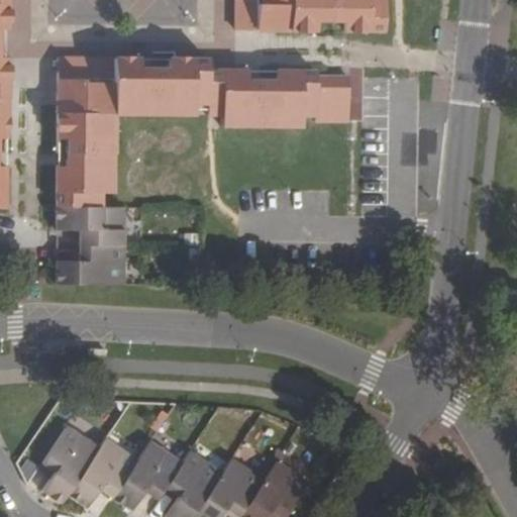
[(234,0),(234,30),(315,31),(315,22),(343,22),(343,31),(384,32),(383,0),(234,0)]
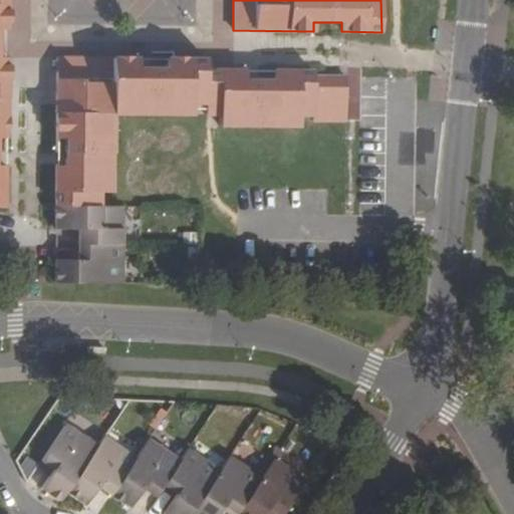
[(137,59),(57,59),(56,139),(66,139),(66,166),(56,167),(56,208),(99,209),(99,193),(110,193),(110,114),(191,114),(191,110),(204,109),(205,71),(205,60),(173,59),(164,59),(165,69),(137,68),(137,59)]
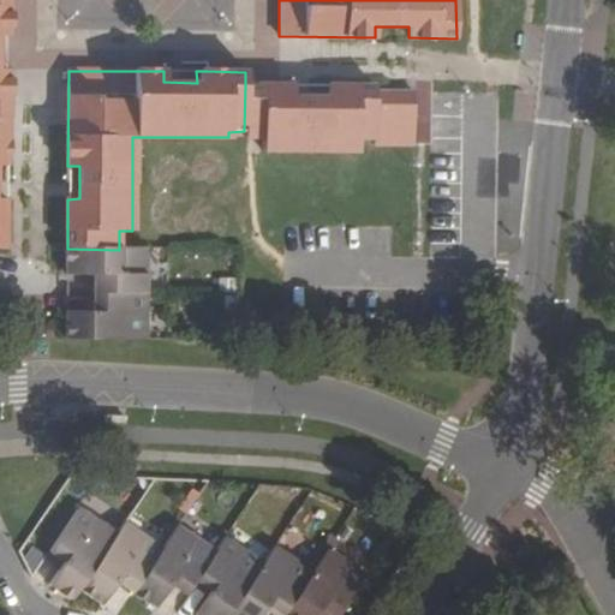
[(262,85),(245,85),(244,131),(244,137),(262,137),(262,85)]
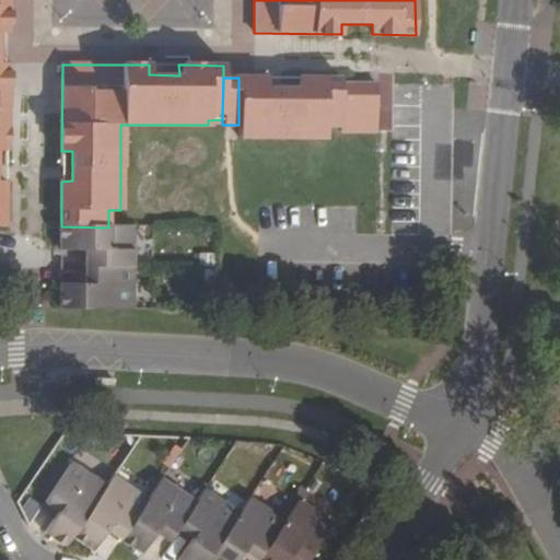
[(266,79),(238,78),(238,125),(238,136),(319,136),(321,126),(340,126),(340,131),(363,132),(376,132),(376,93),(351,93),(350,85),(339,84),(339,79),(296,79),(296,89),(266,90),(266,79)]
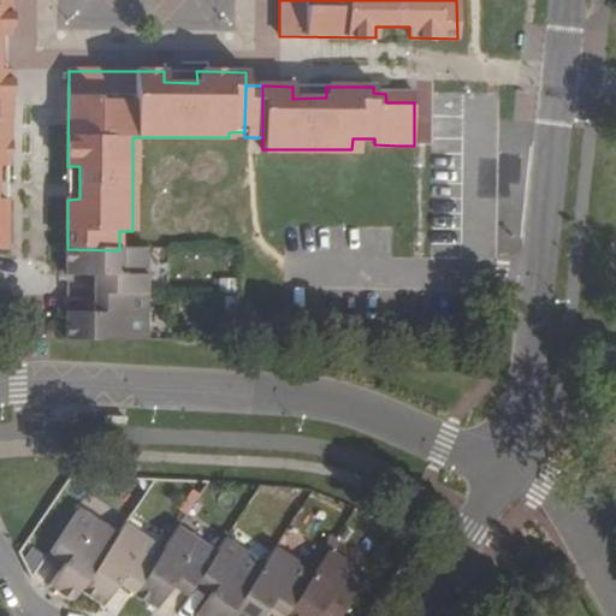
[(119,250),(67,249),(66,276),(93,277),(93,312),(66,312),(66,337),(147,337),(148,250),(119,250)]
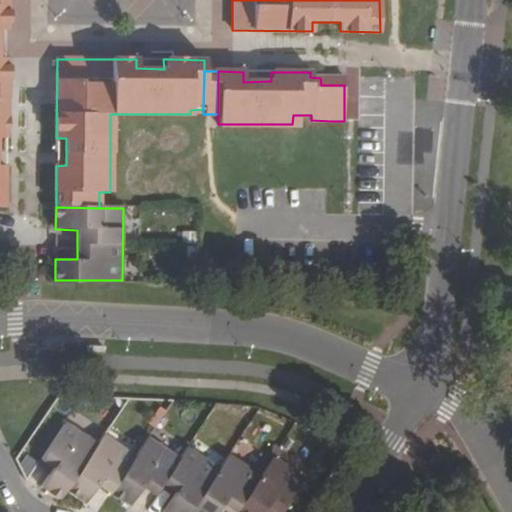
[(99,443),(66,422),(42,459),(55,466),(43,486),(62,499),(68,491),(87,503),(99,484),(112,492),(131,505),(144,487),(156,495),(164,484),(177,492),(170,503),(165,510),(168,511),(191,511),(193,510),(196,511),(218,511),(225,502),(239,510),(241,511),(264,511),(269,505),(279,511),(281,511),(306,477),(275,456),(261,474),(230,454),(221,468),(188,446),(181,458),(149,437),(136,456),(104,436),(99,443)]
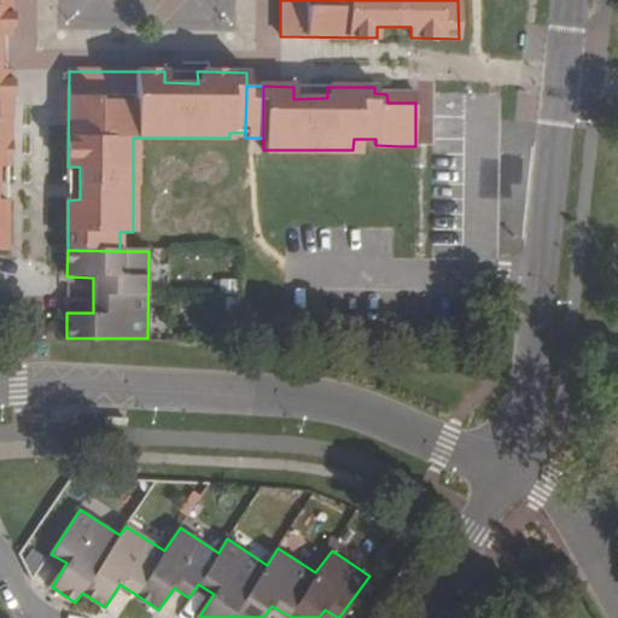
[(214,594),(198,584),(188,598),(205,607),(214,594)]
